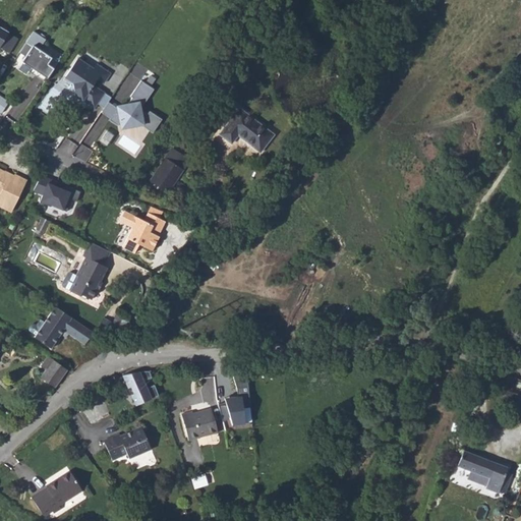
[(0,47),(7,52),(14,40),(17,36),(0,25),(0,47)]
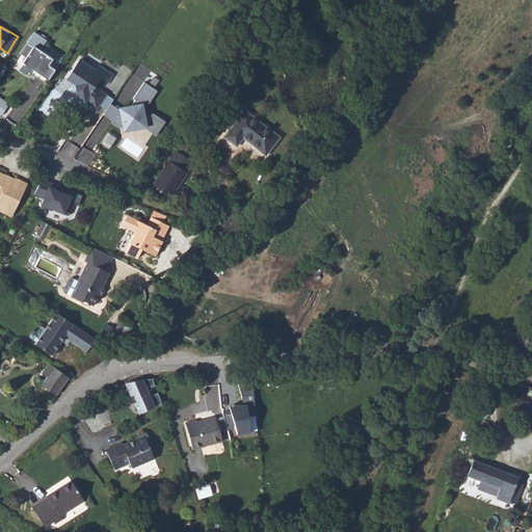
[(251,48),(241,42),(234,56),(243,61),(251,48)]
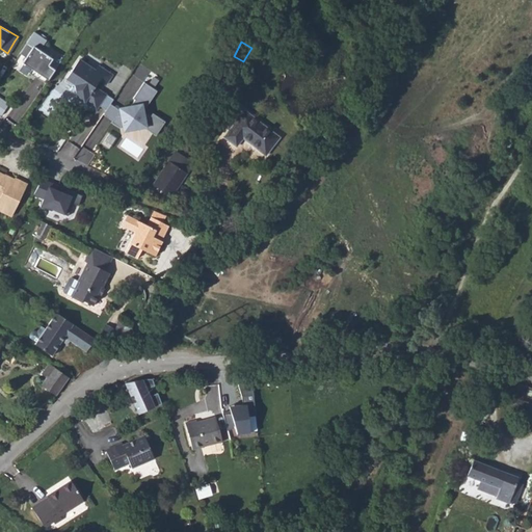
[(51,65),(55,59),(35,47),(35,48),(29,43),(22,54),(28,58),(25,63),(34,70),(41,74),(37,78),(48,85),(58,71),(51,65)]
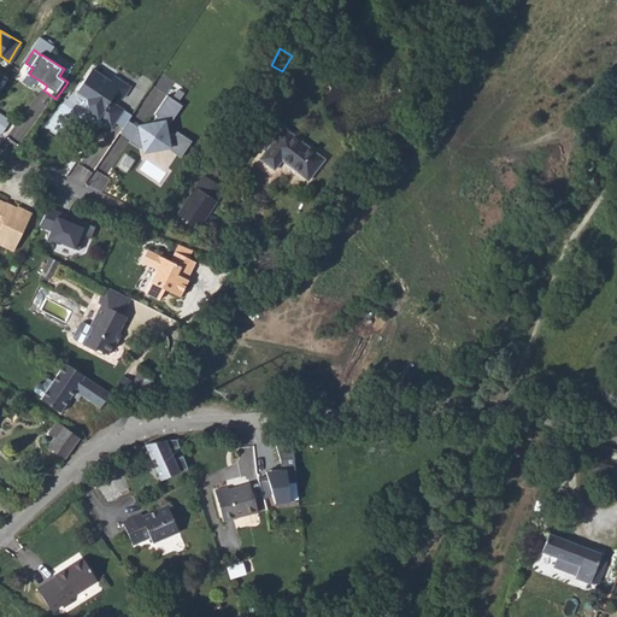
[(93,68),(77,90),(88,98),(90,112),(112,128),(117,122),(124,125),(130,117),(134,113),(113,100),(117,93),(125,98),(133,86),(116,75),(112,80),(93,68)]
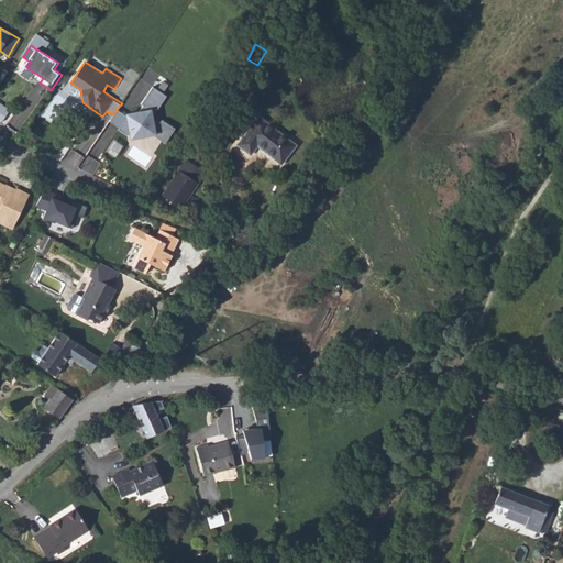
[(40,83),(43,78),(36,74),(33,78),(40,83)]
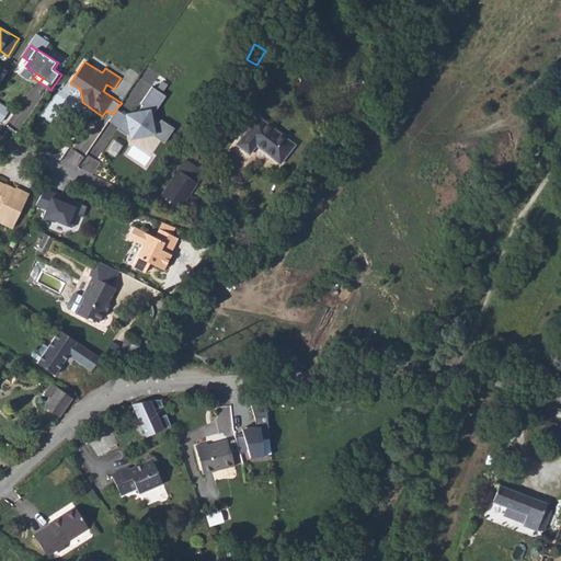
[(129,112),(118,106),(110,124),(127,135),(128,140),(156,136),(164,142),(174,128),(156,113),(167,95),(152,89),(138,110),(129,112)]
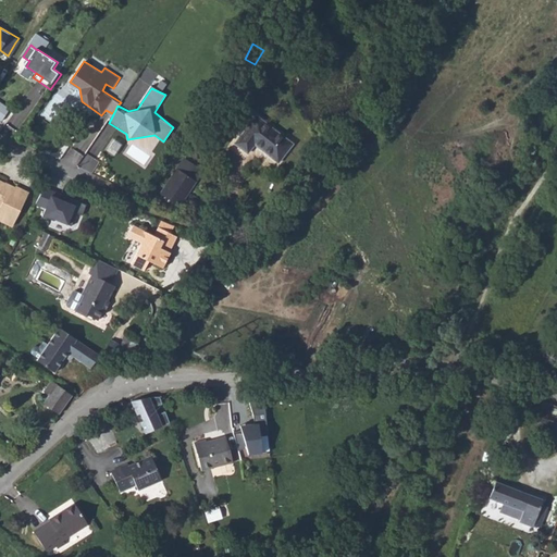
[(257,115),(235,143),(248,152),(255,144),(277,161),(293,143),(257,115)]
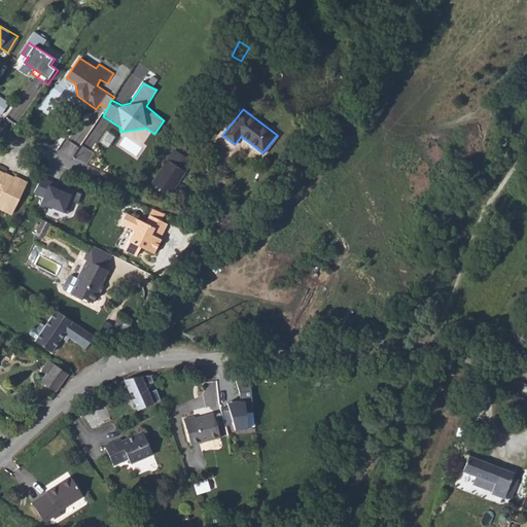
[(184,170),(166,160),(152,184),(170,195),(184,170)]
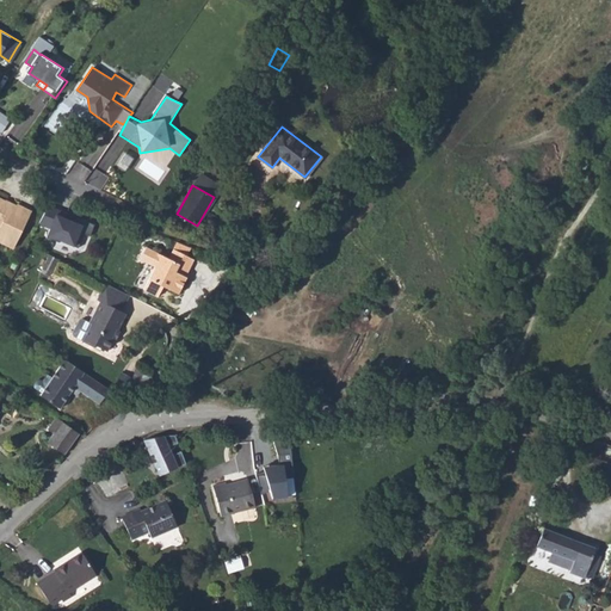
[(0,240),(11,246),(29,209),(12,201),(10,203),(1,197),(0,197),(0,240)]
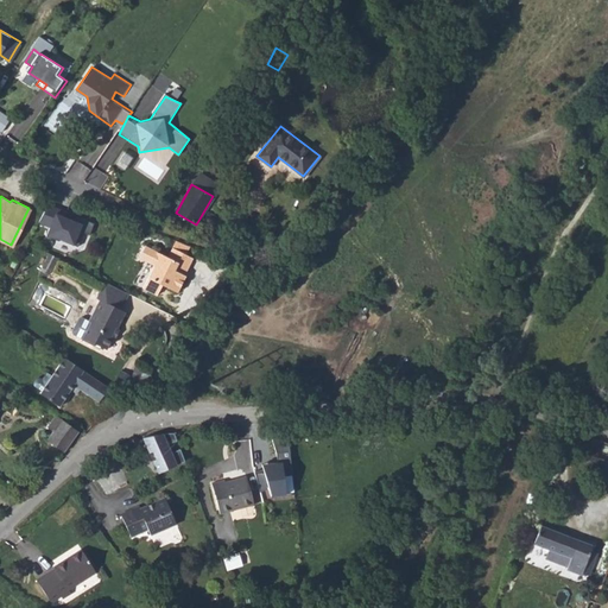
[(65,209),(45,200),(36,219),(48,223),(43,233),(52,238),(54,235),(74,245),(81,230),(87,234),(92,222),(74,214),(71,219),(63,215),(65,209)]
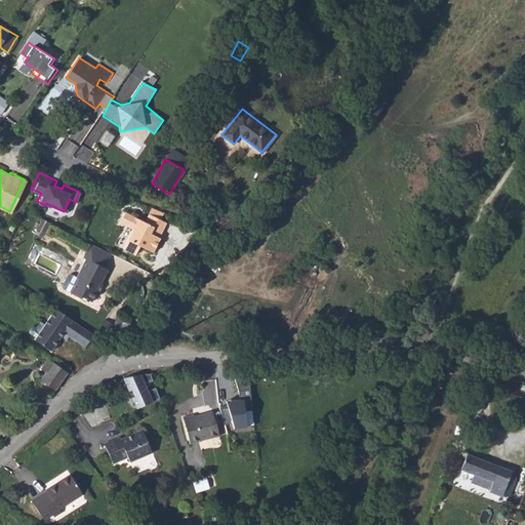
[(155,233),(158,227),(143,219),(122,209),(117,219),(130,226),(120,245),(132,250),(137,242),(150,248),(157,235),(155,233)]
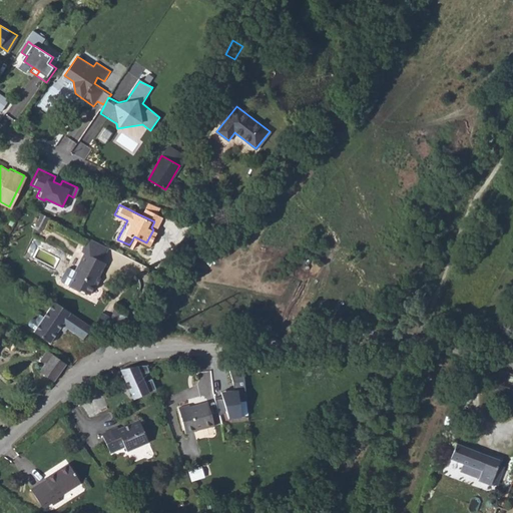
[(139,214),(154,221),(158,213),(143,206),(139,214)]
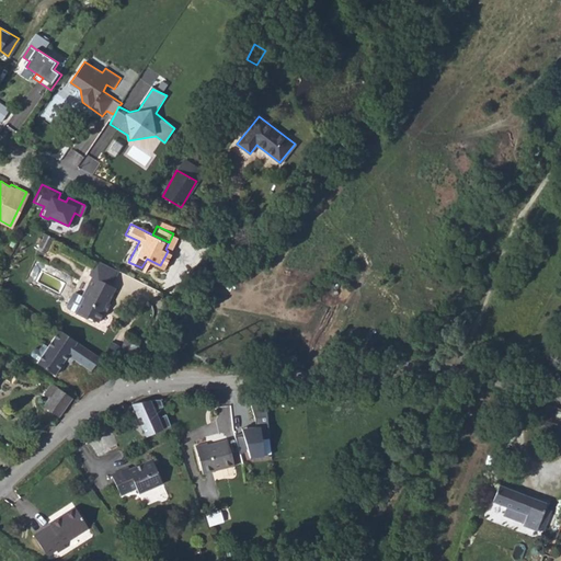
[(43,251),(53,235),(44,230),(35,247),(43,251)]
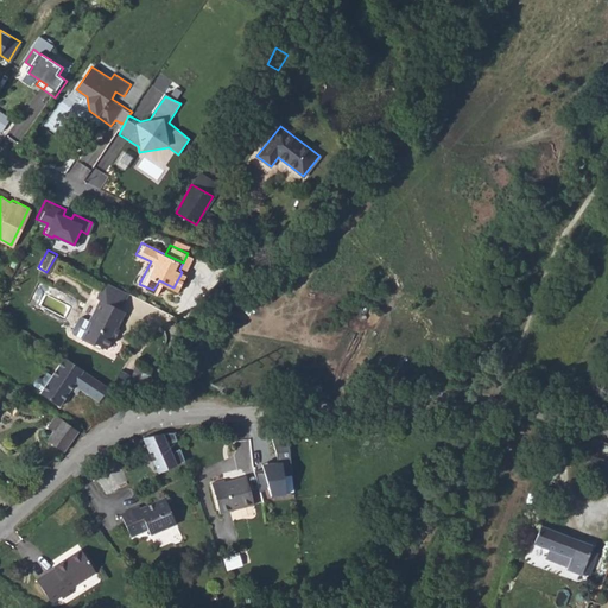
[(116,306),(125,289),(97,274),(89,291),(92,293),(81,315),(74,310),(70,311),(64,324),(64,328),(74,333),(90,341),(92,337),(102,343),(107,334),(109,335),(115,324),(113,323),(121,308),(116,306)]
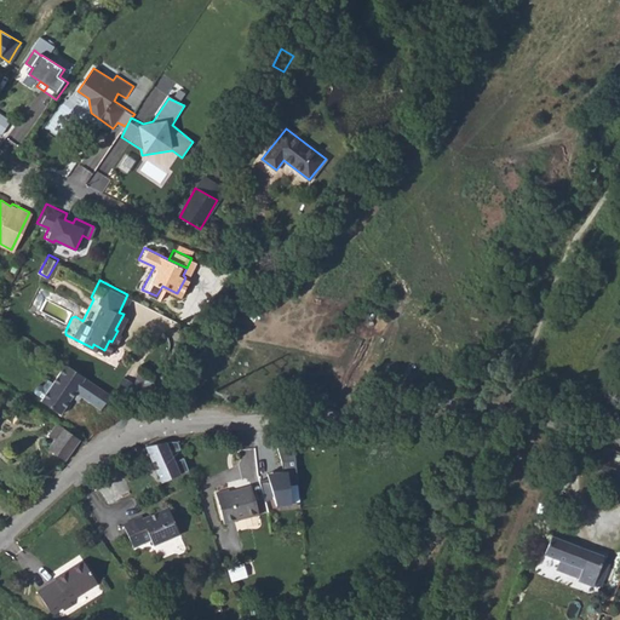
[(47,375),(42,383),(41,382),(39,382),(36,382),(35,383),(34,384),(34,386),(34,389),(35,390),(36,391),(41,395),(40,397),(61,411),(74,389),(99,407),(110,391),(65,361),(52,379),(47,375)]
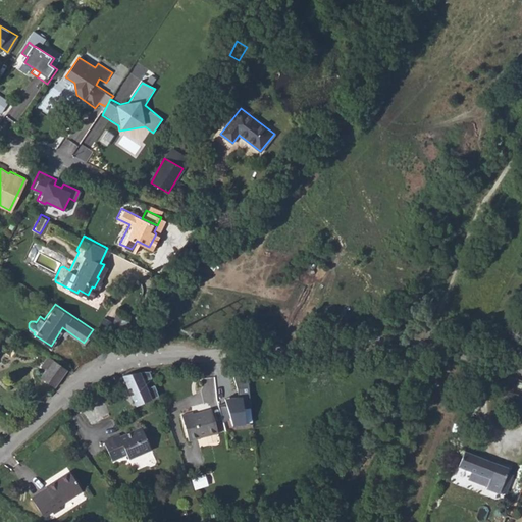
[(15,346),(23,352),(30,344),(21,337),(15,346)]
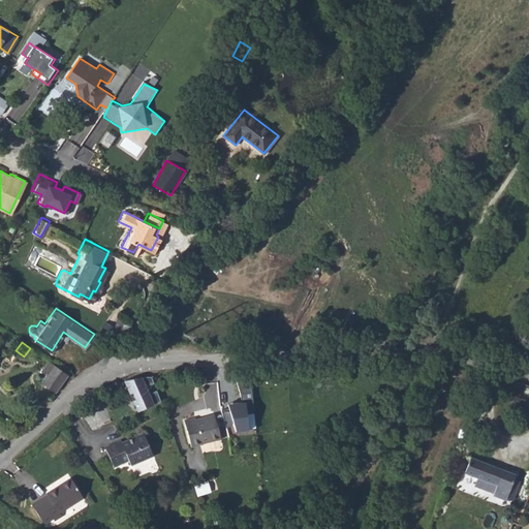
[(56,391),(68,374),(49,361),(45,367),(50,370),(41,381),(56,391)]
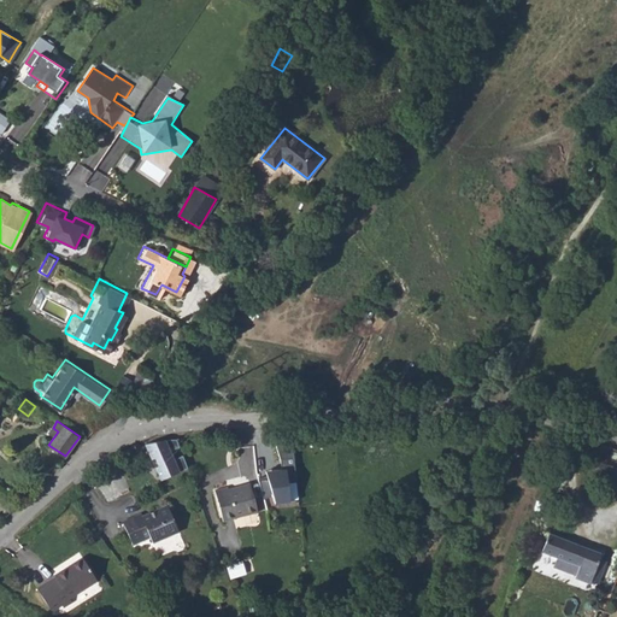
[(157,466),(162,480),(188,468),(183,456),(175,459),(171,451),(181,447),(177,439),(147,445),(153,458),(156,457),(159,465),(157,466)]
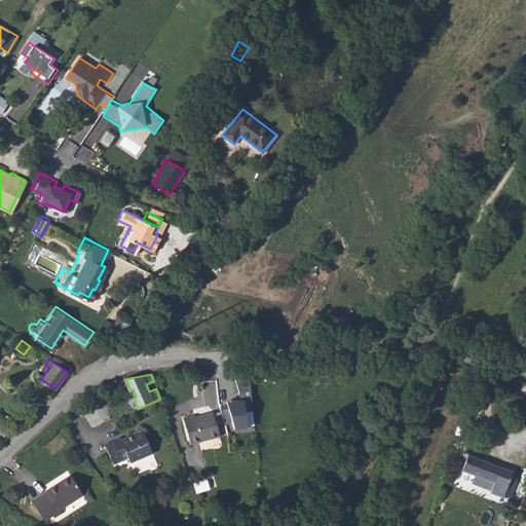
[(525,400),(525,383),(519,380),(517,385),(514,396),(523,400),(525,400)]
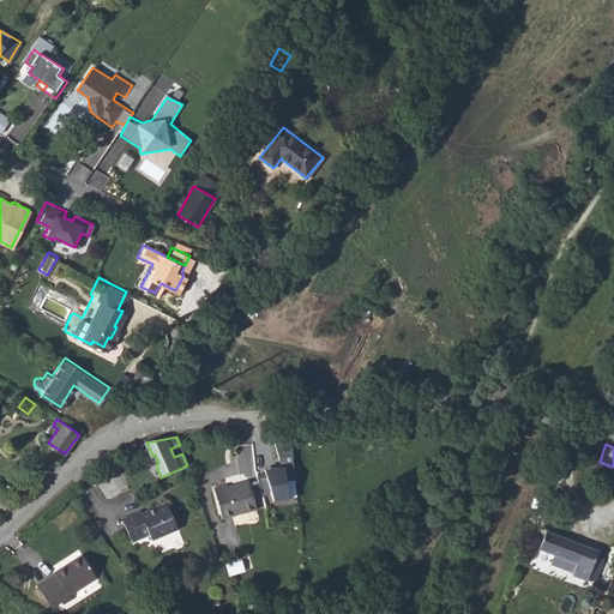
[(295,498),(289,465),(265,469),(266,473),(258,475),(263,495),(271,494),(272,500),(295,498)]
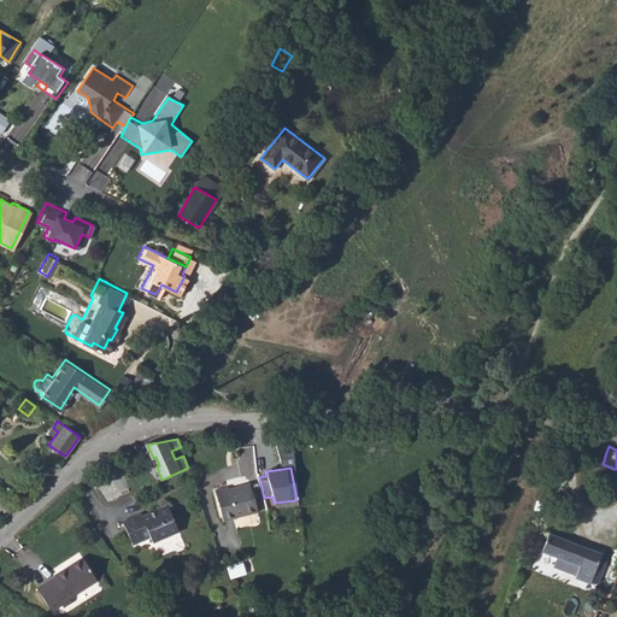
[(224,518),(260,509),(252,479),(239,482),(239,483),(230,487),(229,483),(215,487),(224,518)]
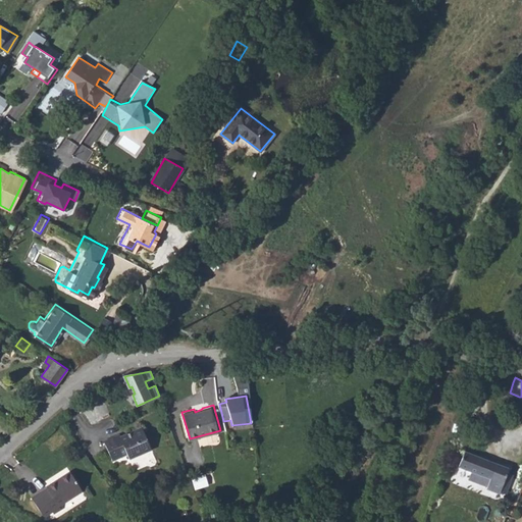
[(129,459),(152,449),(142,426),(122,435),(121,433),(103,441),(111,461),(127,454),(129,459)]
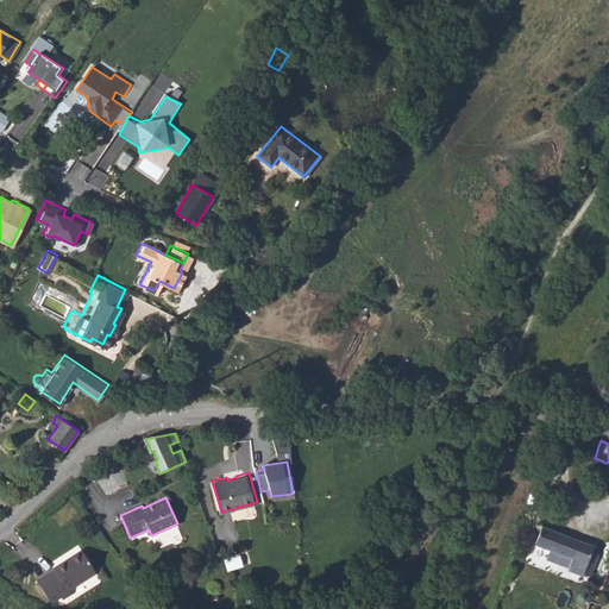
[(585,564),(592,566),(597,553),(591,551),(592,546),(541,526),(534,545),(548,550),(546,557),(560,562),(563,556),(571,558),(567,570),(581,576),(585,564)]
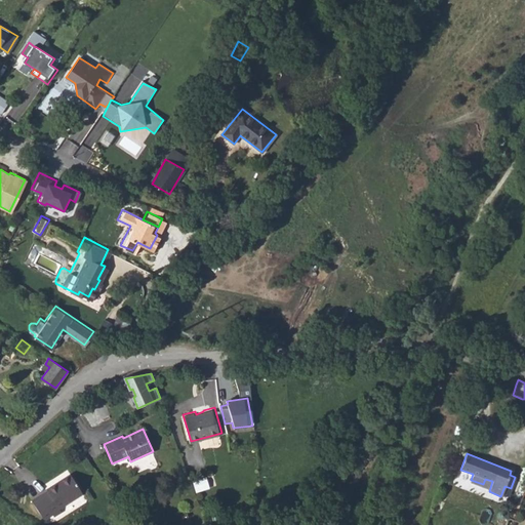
[(194,479),(196,490),(217,485),(214,474),(194,479)]
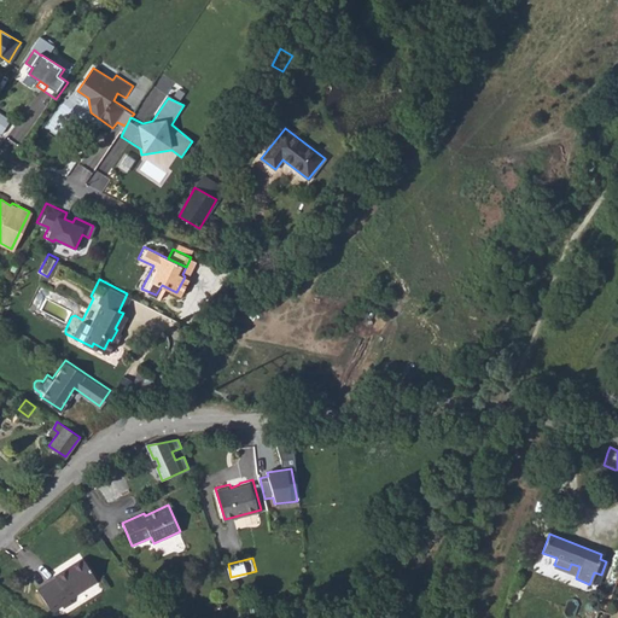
[(68,600),(97,582),(82,559),(53,577),(54,578),(38,589),(51,611),(60,605),(63,607),(70,602),(68,600)]
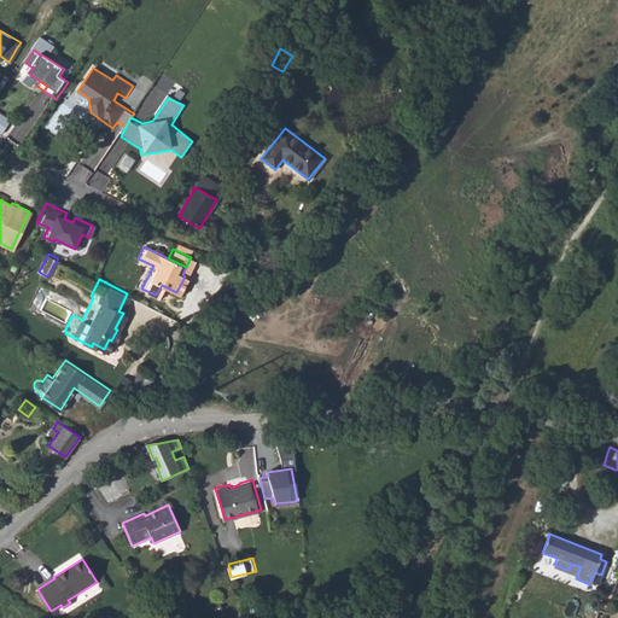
[(605,592),(599,608),(605,610),(611,594),(605,592)]
